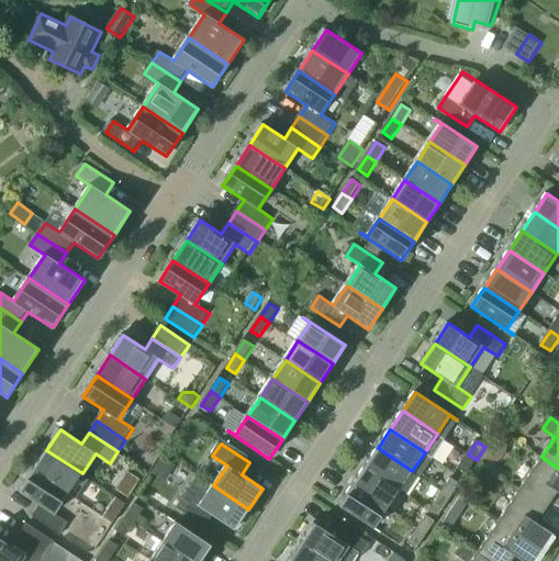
[(378,448),(365,468),(400,491),(412,471),(378,448)]
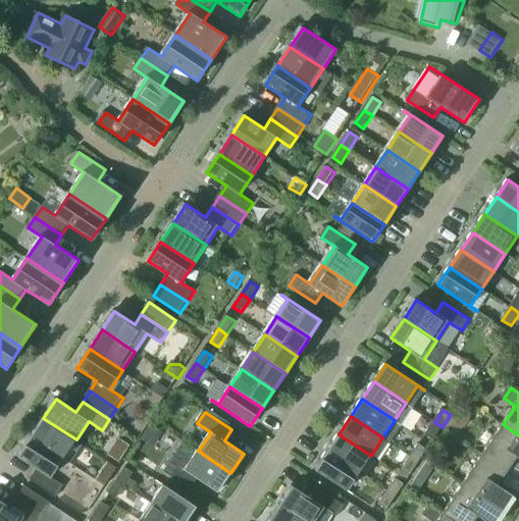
[(43,418),(31,437),(63,459),(76,439),(43,418)]
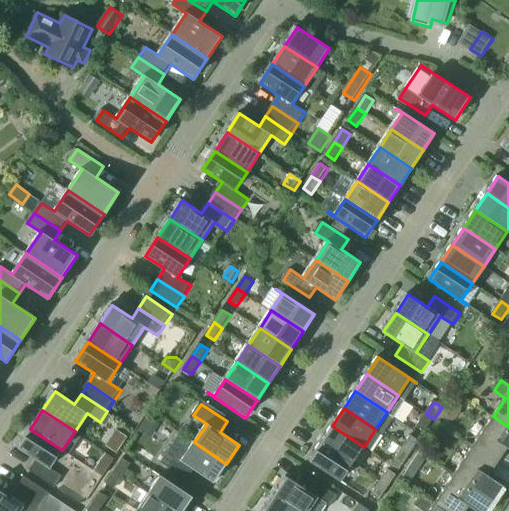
[(114,416),(107,411),(100,422),(107,427),(114,416)]
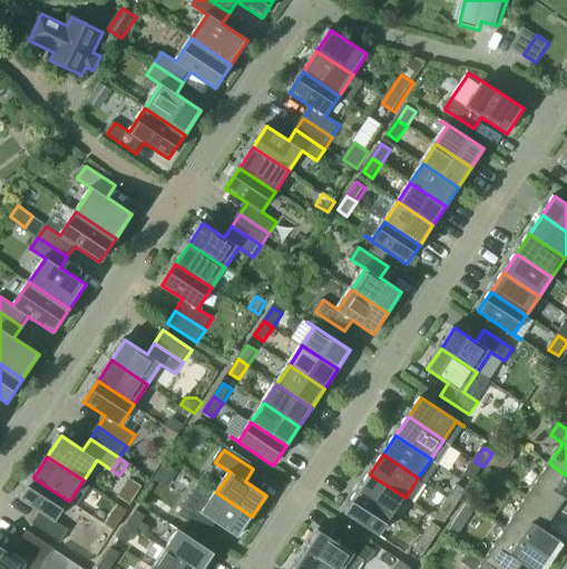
[(475,481),(484,467),(475,461),(465,476),(475,481)]
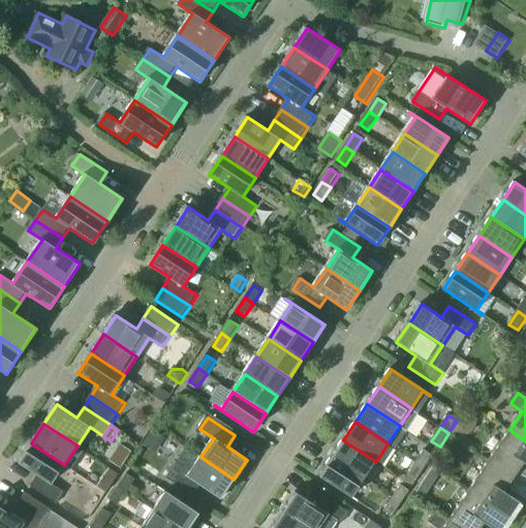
[(525,441),(509,430),(490,460),(516,477),(525,463),(525,441)]
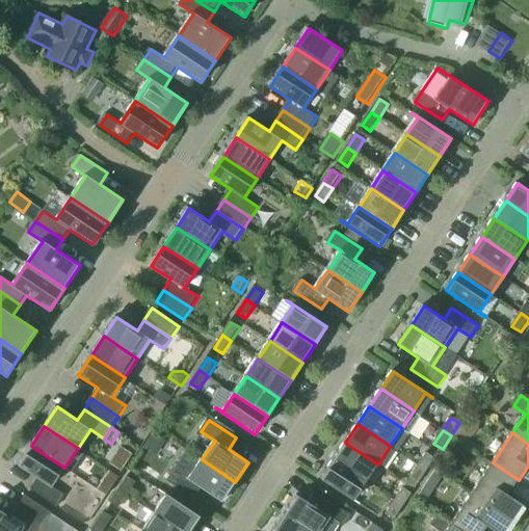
[(345,443),(334,460),(366,482),(378,465),(345,443)]
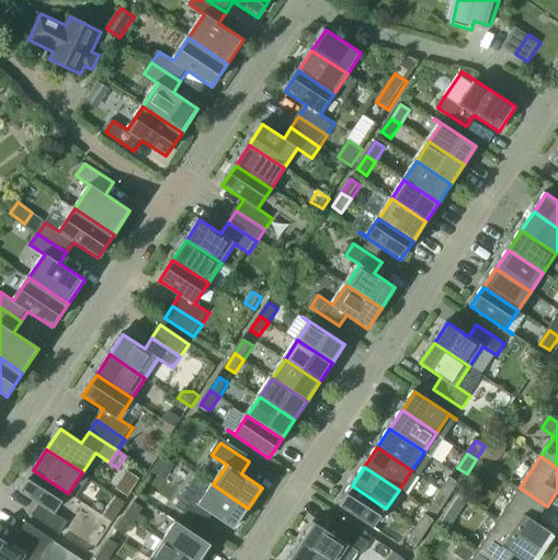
[(41,504),(33,515),(61,535),(70,523),(55,513),(68,493),(33,470),(20,490),(41,504)]
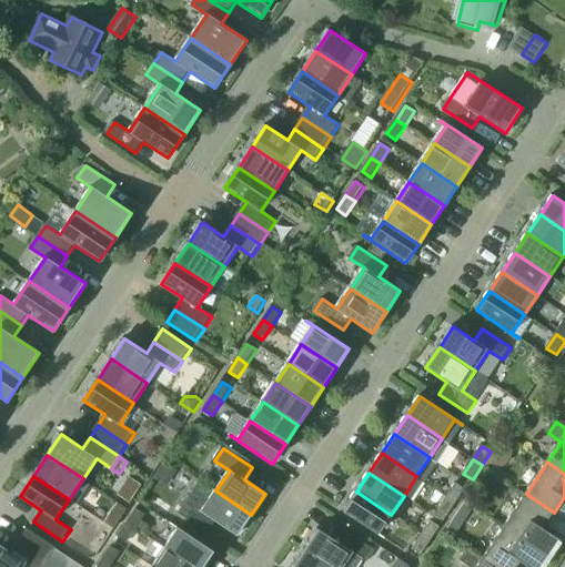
[(457,484),(447,497),(456,503),(466,489),(457,484)]
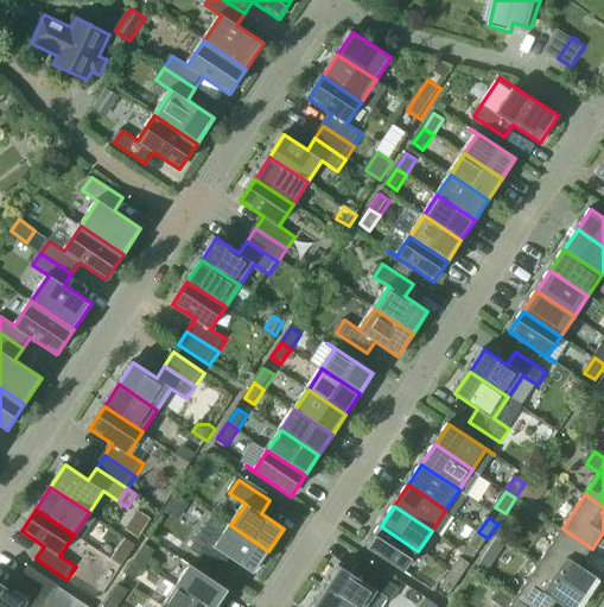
[(254,573),(268,551),(230,525),(216,547),(201,537),(192,550),(223,570),(231,558),(254,573)]
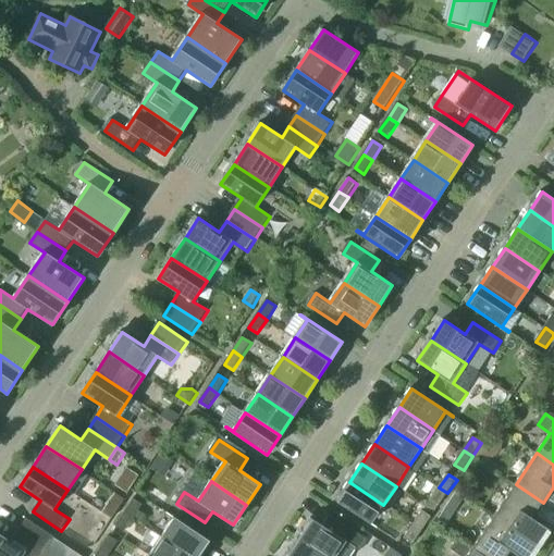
[(336,501),(378,529),(379,528),(371,523),(383,505),(349,482),(336,501)]
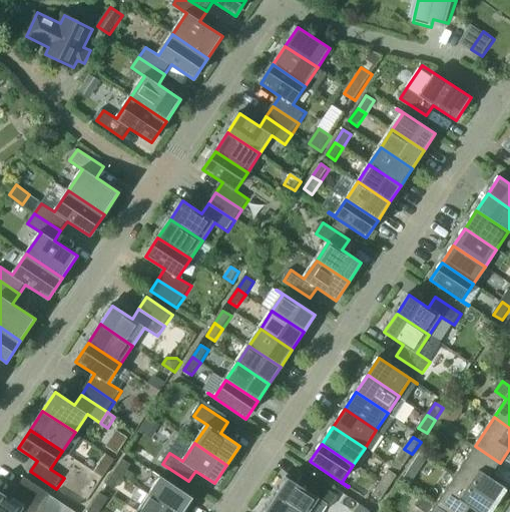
[(500,463),(475,446),(455,475),(496,502),(506,487),(491,477),(500,463)]
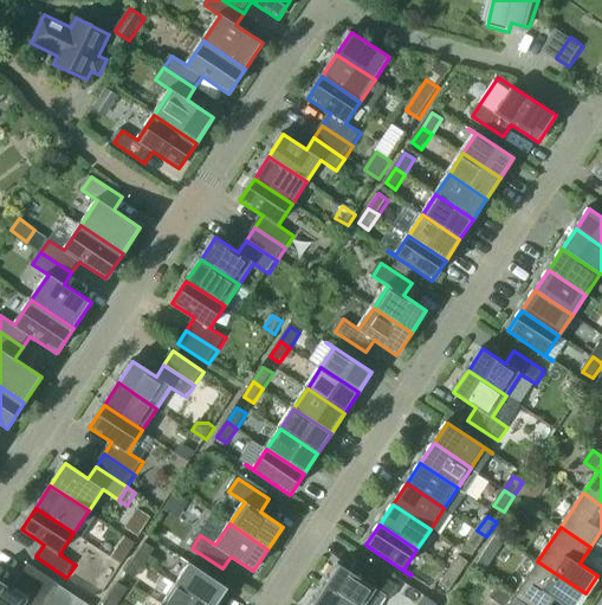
[(477,552),(486,536),(477,531),(467,546),(477,552)]
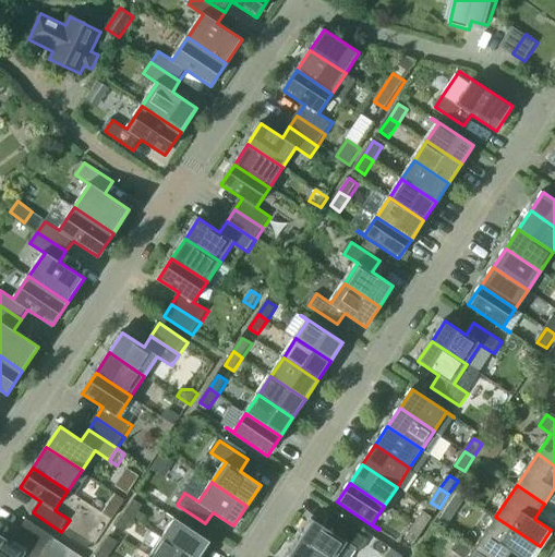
[(457,495),(439,521),(448,527),(466,500),(457,495)]
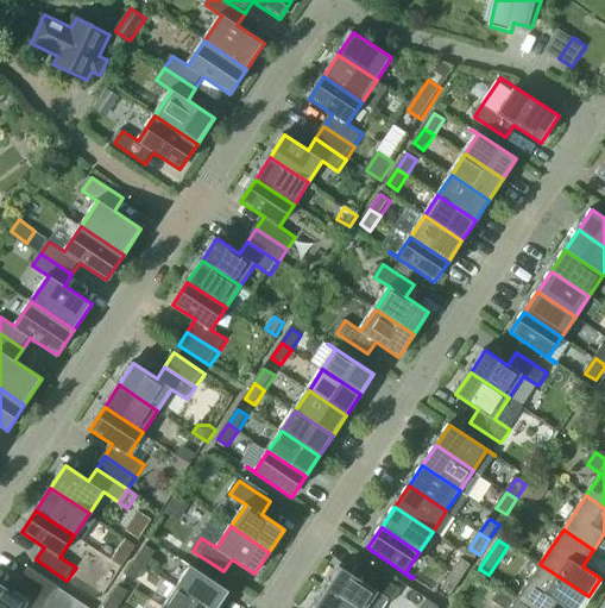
[(147,546),(137,561),(146,568),(157,552),(147,546)]
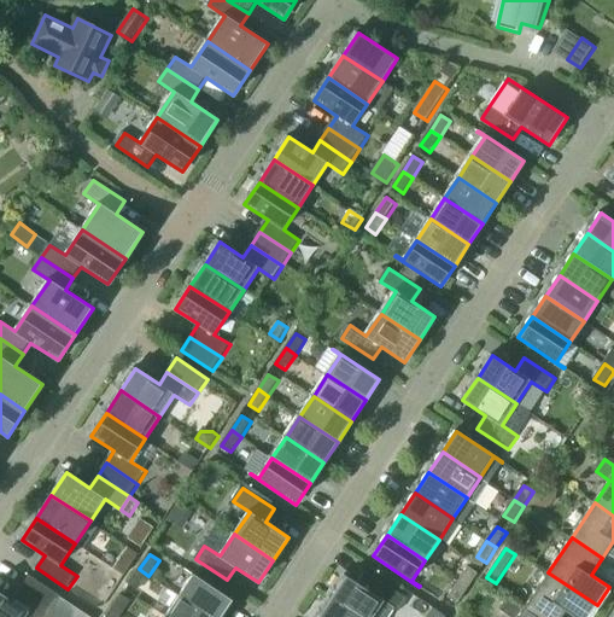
[(469,566),(460,582),(469,588),(479,574),(469,566)]
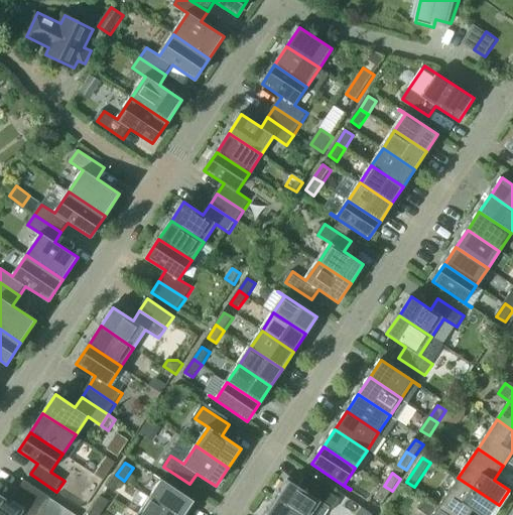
[(124,481),(116,475),(108,488),(116,493),(124,481)]
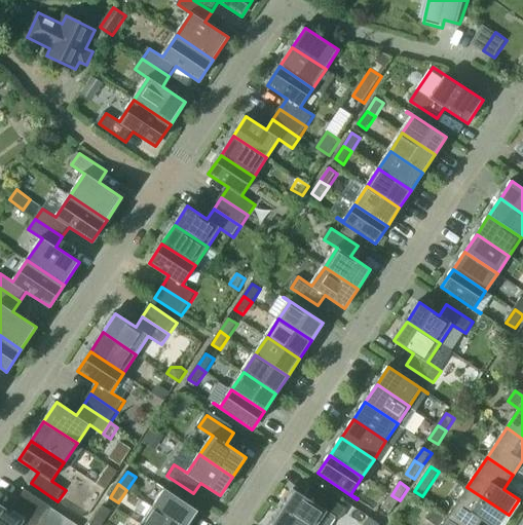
[(188,524),(198,511),(159,484),(158,485),(165,489),(154,507),(181,524),(188,524)]
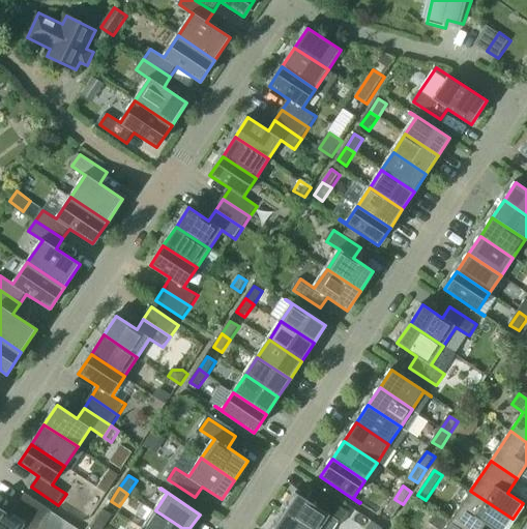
[(344,525),(351,513),(324,496),(315,490),(308,500),(297,494),(284,512),(308,528),(333,528),(339,522),(344,525)]
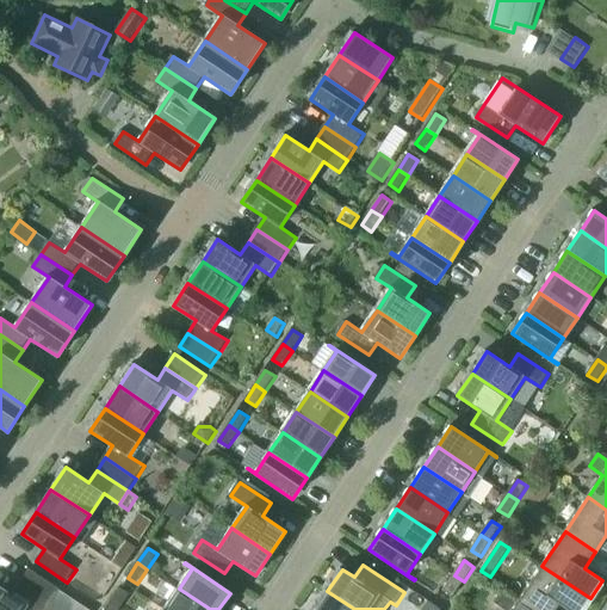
[(542,566),(519,601),(532,609),(556,609),(561,604),(568,609),(582,609),(590,598),(542,566)]
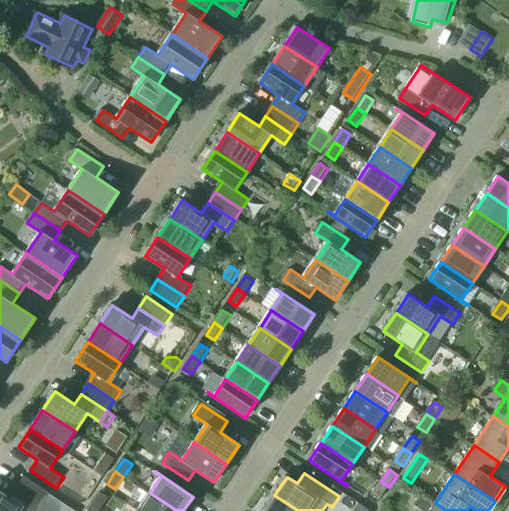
[(52,494),(26,477),(18,488),(45,506),(52,494)]
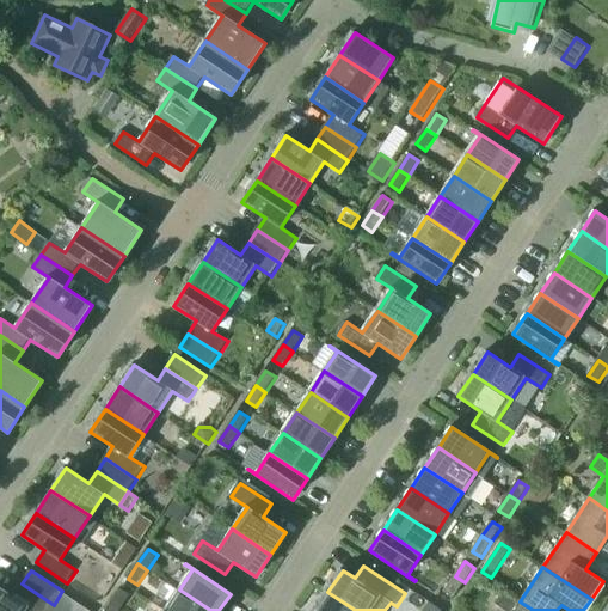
[(455,598),(465,582),(455,576),(444,592),(455,598)]
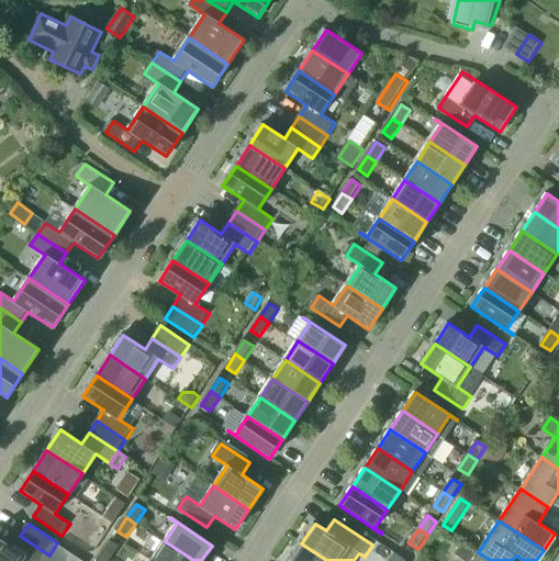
[(49,556),(20,536),(13,547),(0,538),(0,560),(24,560),(26,557),(32,560),(45,560),(47,558),(49,556)]
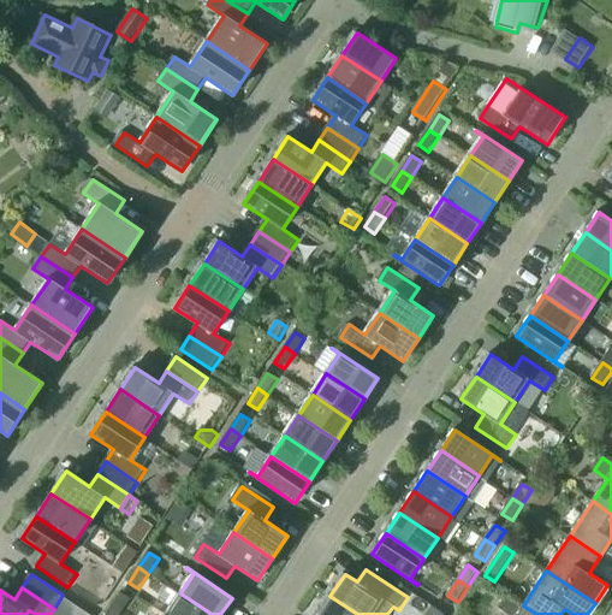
[(122,593),(112,608),(120,614),(123,614),(131,599),(122,593)]
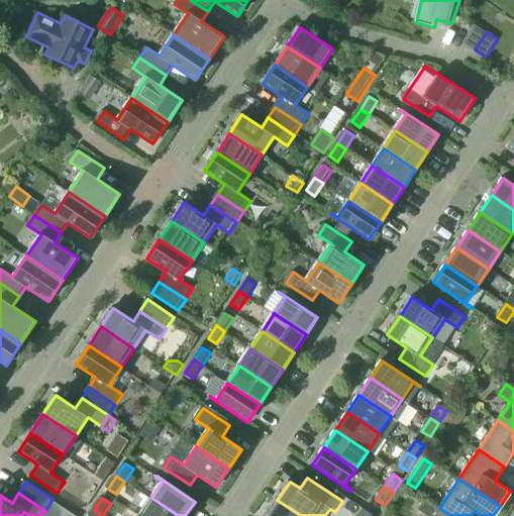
[(178,515),(151,498),(139,515),(178,515)]
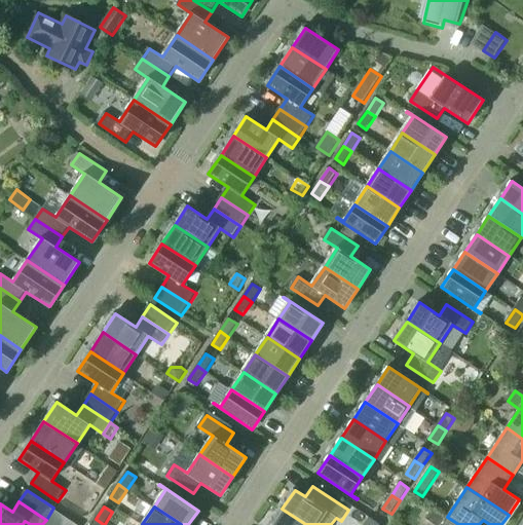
[(53,508),(46,520),(44,522),(48,524),(59,524),(65,516),(53,508)]
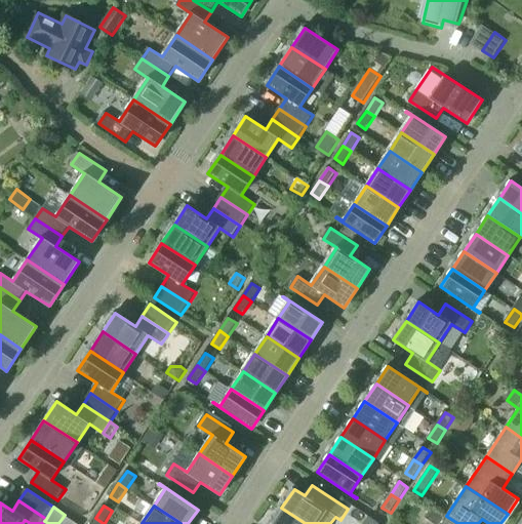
[(305,523),(281,508),(271,523),(305,523)]
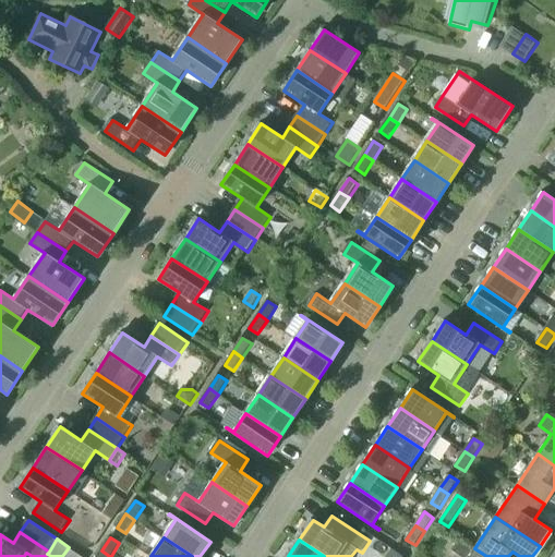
[(486,556),(474,548),(461,540),(453,552),(460,556),(486,556)]
